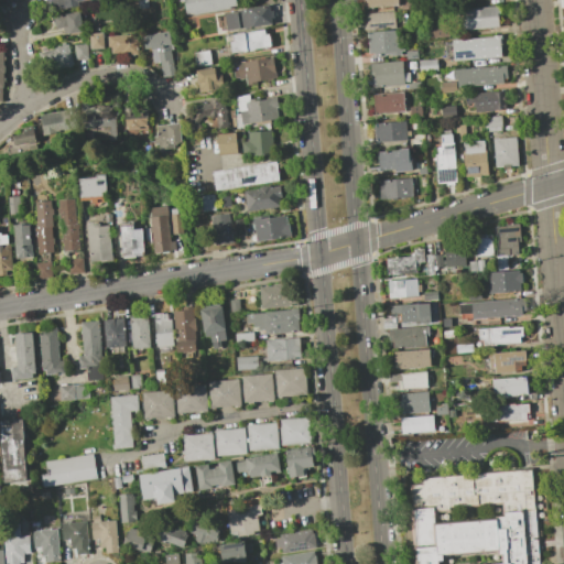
[(84,0),(77,1),(78,6),(46,10),(44,0),(84,0)]
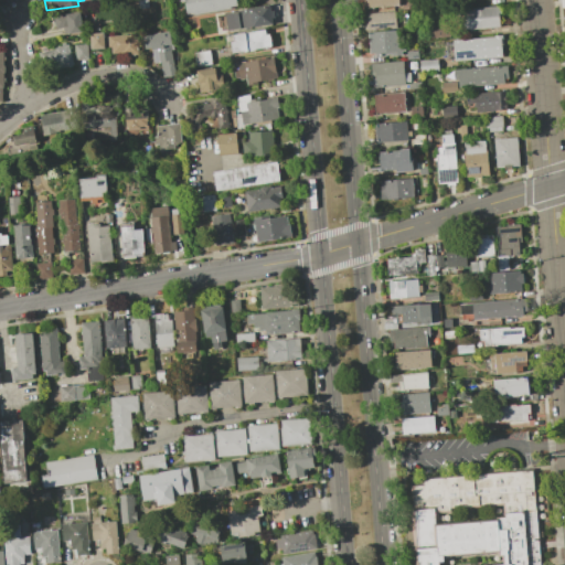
[(235,0),(236,4),(230,6),(230,8),(193,14),(193,12),(185,14),(182,0),(235,0)]
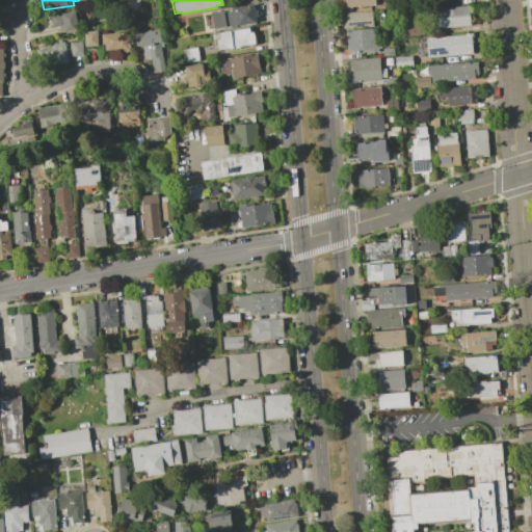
[(373,0),(374,5),(362,6),(363,7),(357,8),(357,7),(345,8),(344,0),(373,0)]
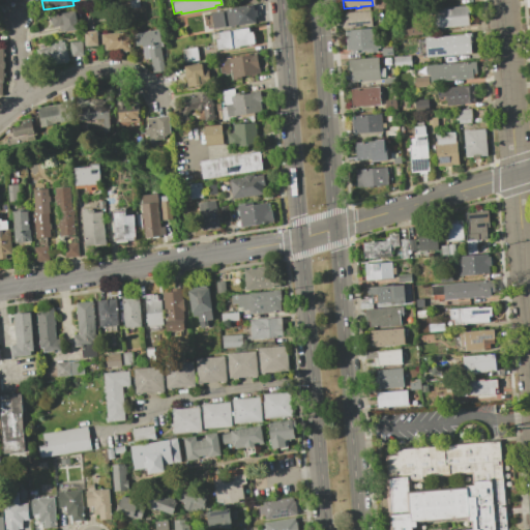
[(222,11),(222,9),(252,4),(253,10),(256,9),(257,17),(254,17),(255,22),(212,28),(210,12),(222,11)]
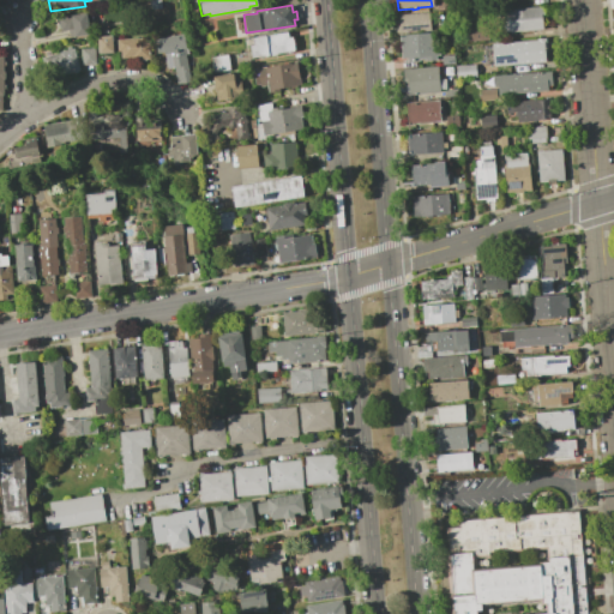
[(504,19),(503,8),(542,6),(543,18),(541,18),(542,29),(505,31),(505,29),(501,29),(501,19),(504,19)]
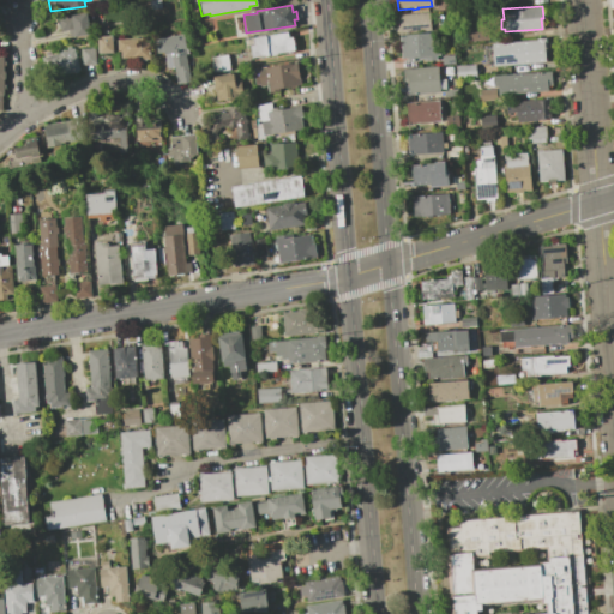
[(428,11),(429,30),(399,32),(397,13),(428,11)]
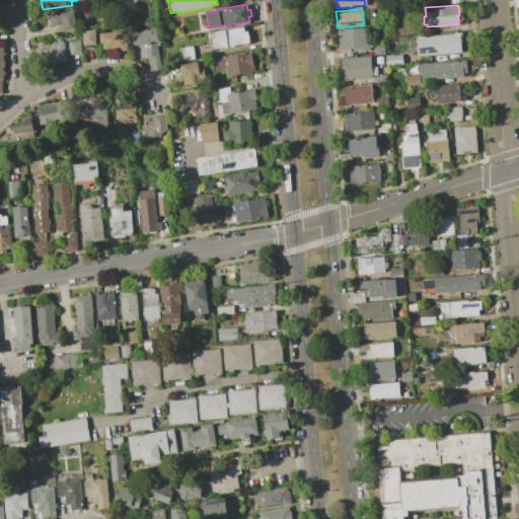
[(72,10),(75,28),(58,31),(57,25),(50,26),(48,14),(72,10)]
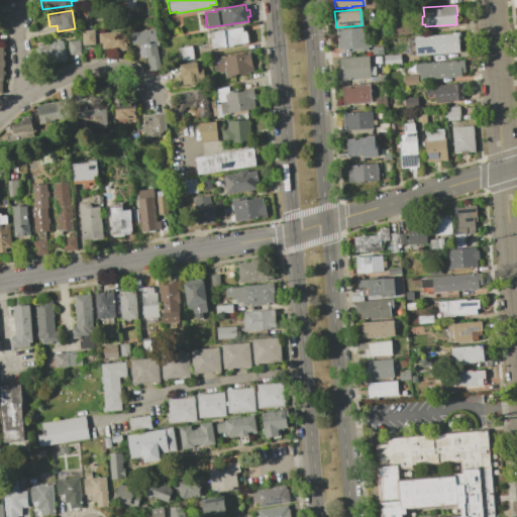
[(410,21),(411,33),(393,34),(392,22),(410,21)]
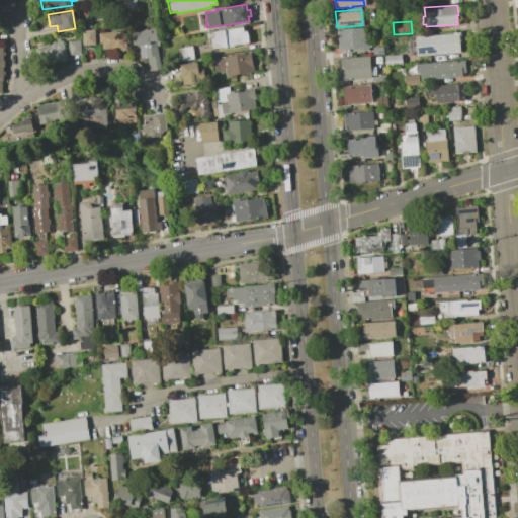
[(213,37),(212,31),(242,26),(243,31),(246,30),(248,42),(211,49),(210,38),(213,37)]
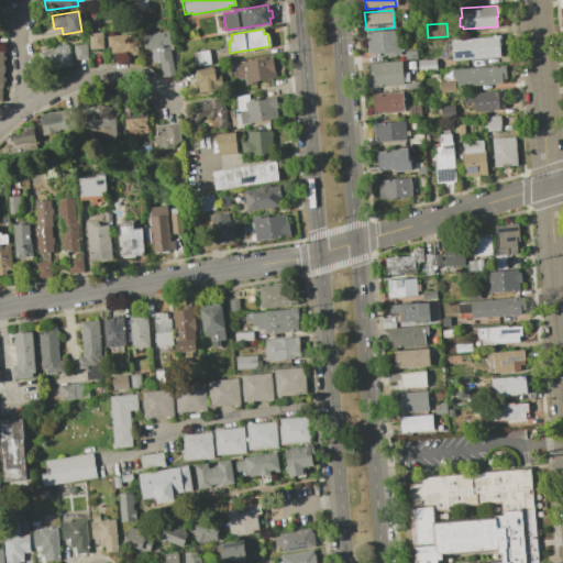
[(167,30),(172,48),(169,50),(174,75),(162,77),(158,62),(153,63),(150,47),(144,48),(141,35),(167,30)]
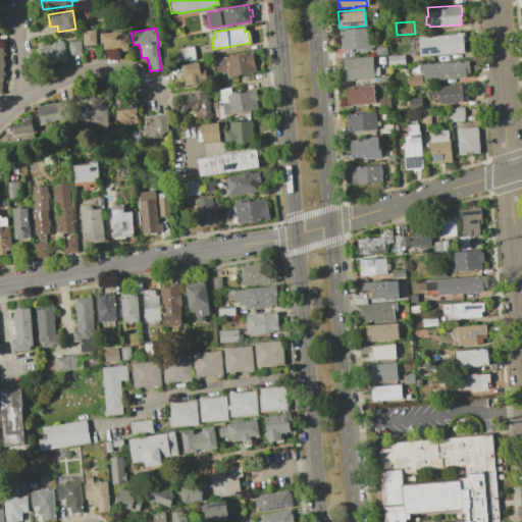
[(371,28),(372,47),(369,47),(370,51),(360,51),(360,50),(355,50),(355,52),(345,53),(345,48),(341,49),(338,30),(371,28)]
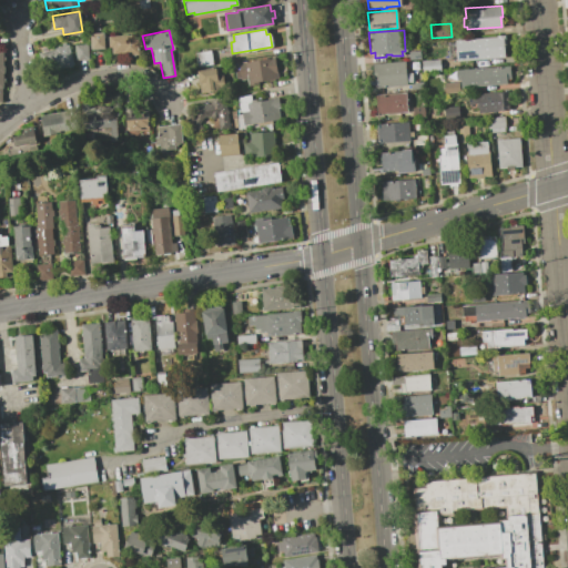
[(102,32),(103,49),(90,49),(89,33),(102,32)]
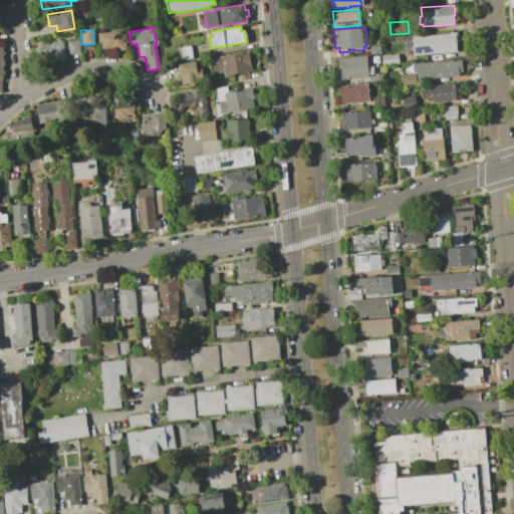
[(123,31),(125,49),(108,50),(108,48),(100,48),(100,42),(97,42),(96,33),(123,31)]
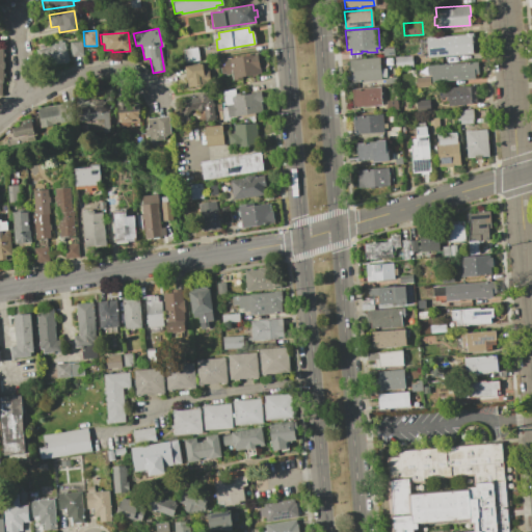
[(471,33),(472,53),(427,57),(425,37),(471,33)]
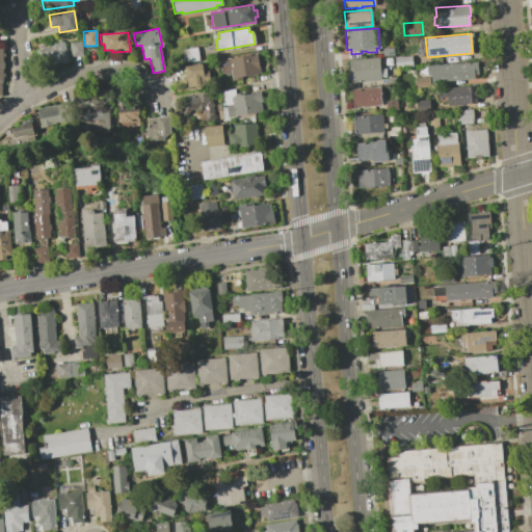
[(54,43),(55,44),(57,44),(56,42),(60,40),(60,42),(62,42),(69,61),(42,70),(34,49),(54,43)]
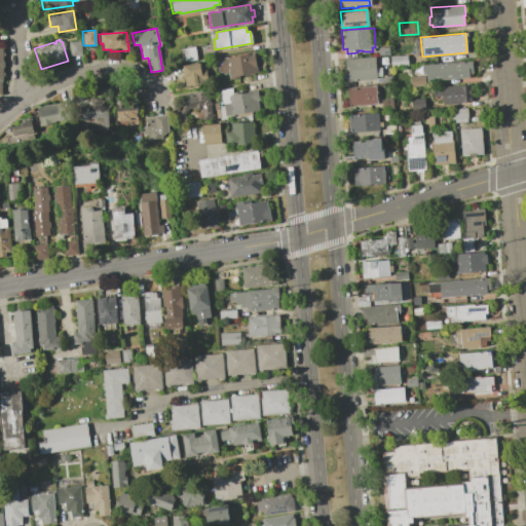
[(80,40),(81,54),(69,55),(68,41),(80,40)]
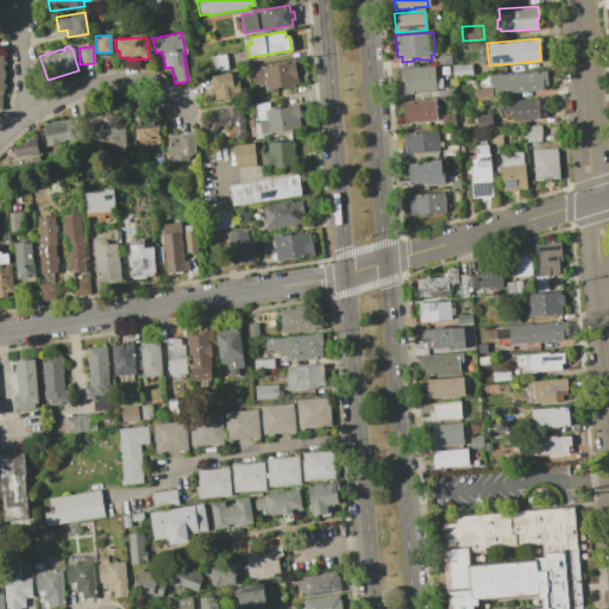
[(225,54),(227,69),(211,71),(208,56),(225,54)]
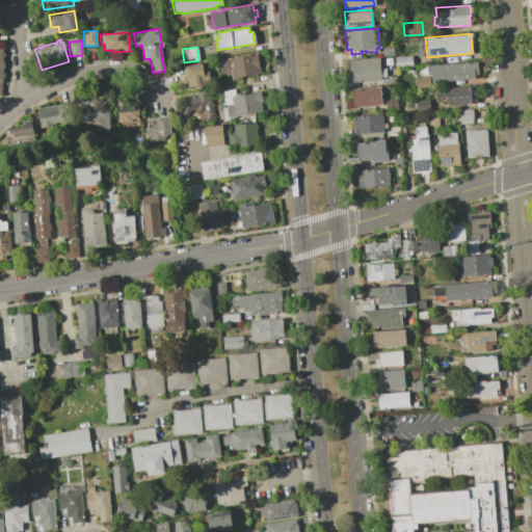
[(393,47),(393,54),(382,55),(381,48),(393,47)]
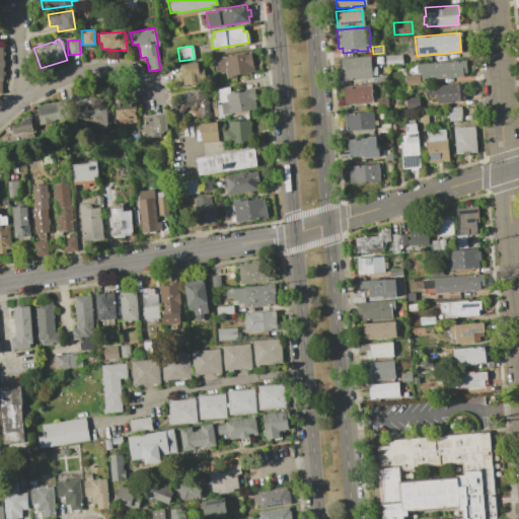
[(218,64),(217,57),(249,52),(253,74),(226,78),(225,71),(219,72),(219,70),(216,70),(215,65),(218,64)]
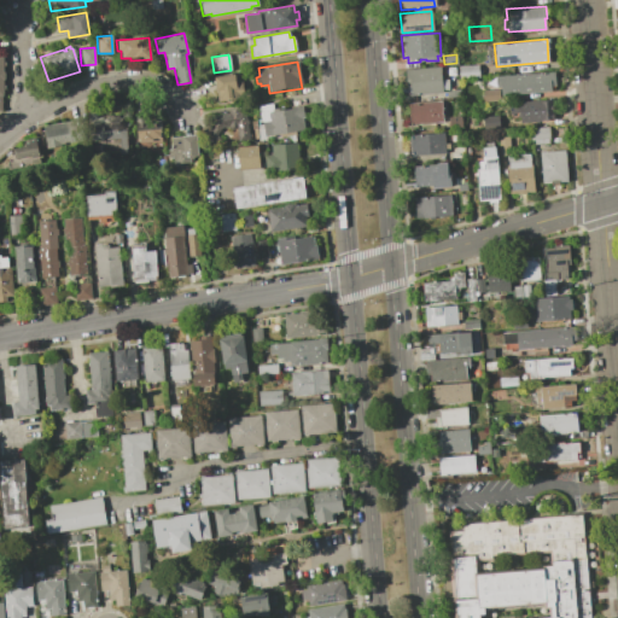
[(477,64),(478,76),(459,79),(458,66),(477,64)]
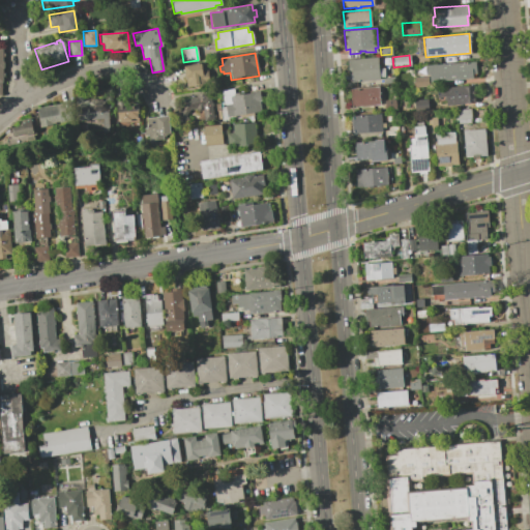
[(377,57),(378,67),(383,67),(384,76),(379,77),(379,79),(352,81),(352,78),(350,78),(350,74),(348,75),(347,59),(377,57)]
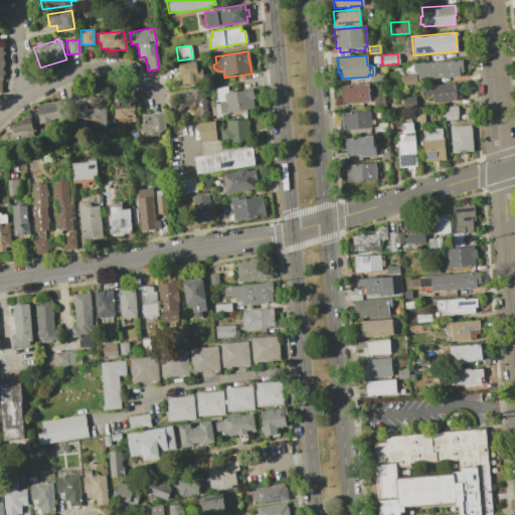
[(196,59),(197,65),(201,64),(203,79),(195,81),(195,84),(189,87),(189,82),(181,84),(177,63),(196,59)]
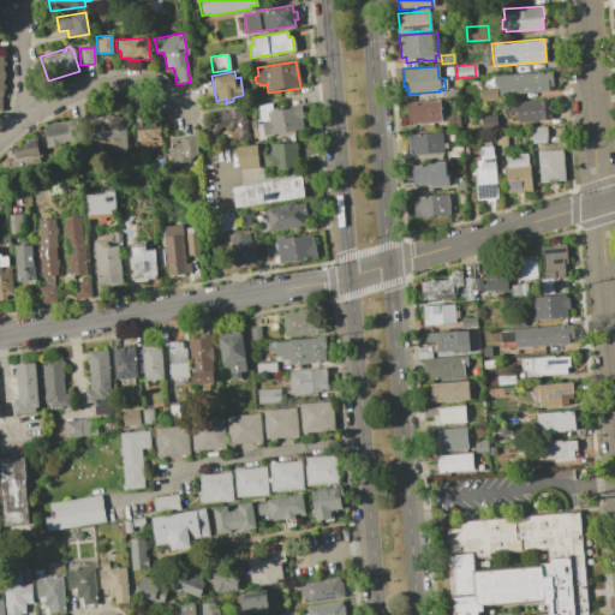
[(493,76),(550,71),(551,85),(547,85),(548,90),(497,94),(497,87),(494,87),(493,76)]
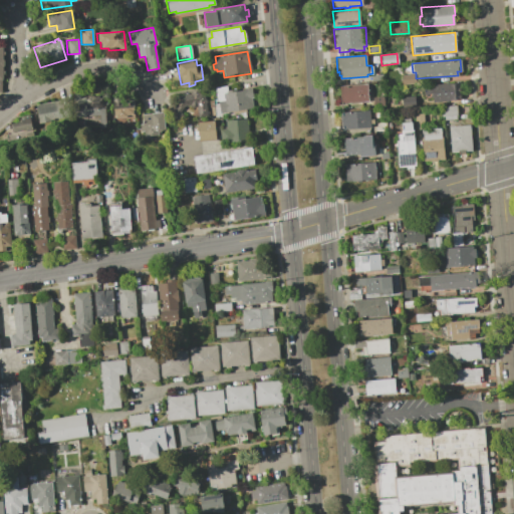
[(415,73),(415,83),(402,84),(401,74),(415,73)]
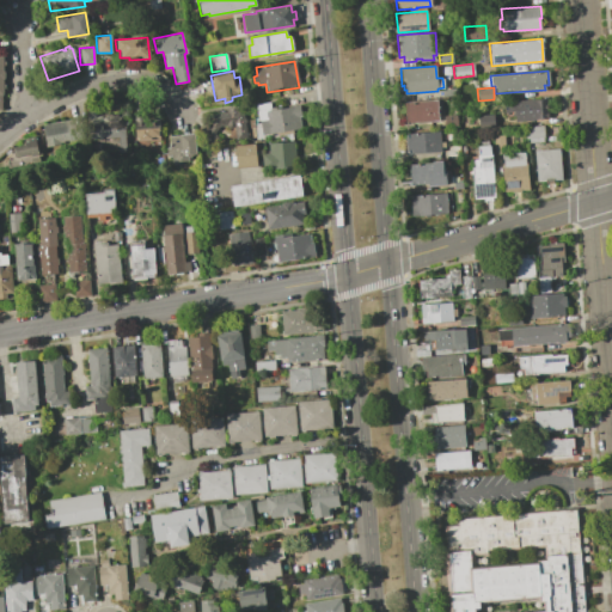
[(545,98),(548,118),(514,121),(514,112),(505,114),(503,101),(545,98)]
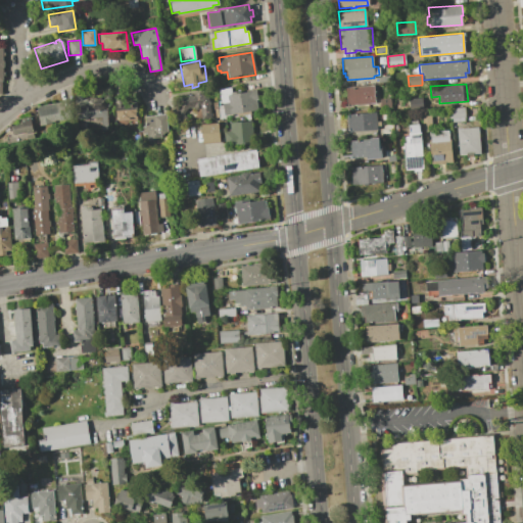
[(373,85),(374,102),(346,104),(345,87),(373,85)]
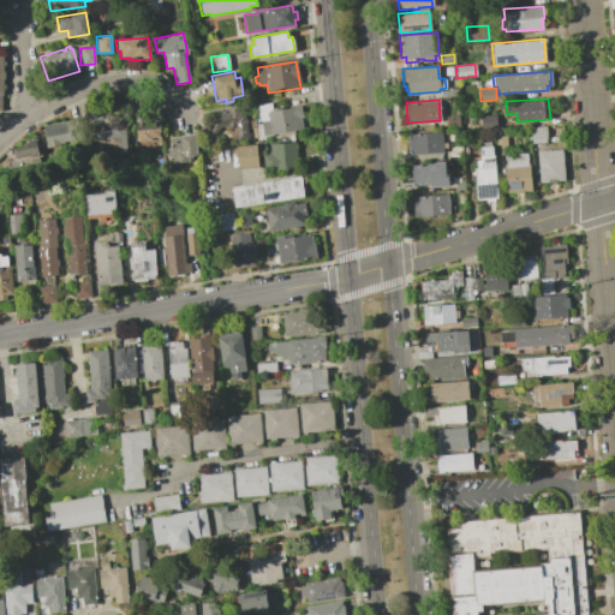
[(258,118),(256,105),(270,102),(272,111),(300,105),(302,115),(299,117),(302,129),(293,130),(294,132),(280,136),(279,133),(262,136),(262,135),(258,135),(258,137),(252,138),(249,120),(258,118)]
